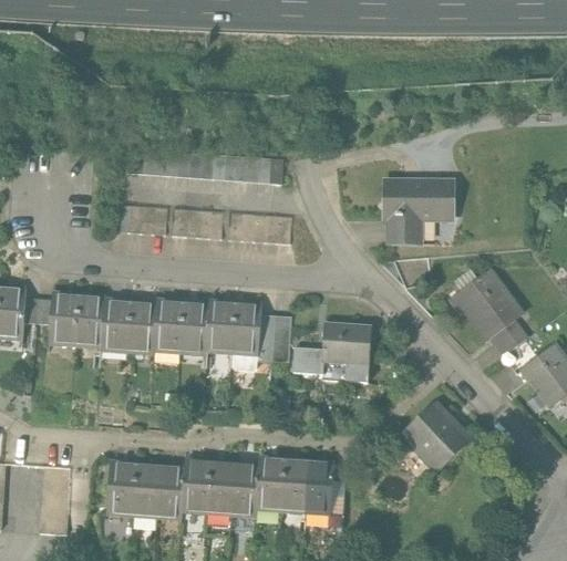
[(282,185),(284,159),(121,149),(120,174),(282,185)]
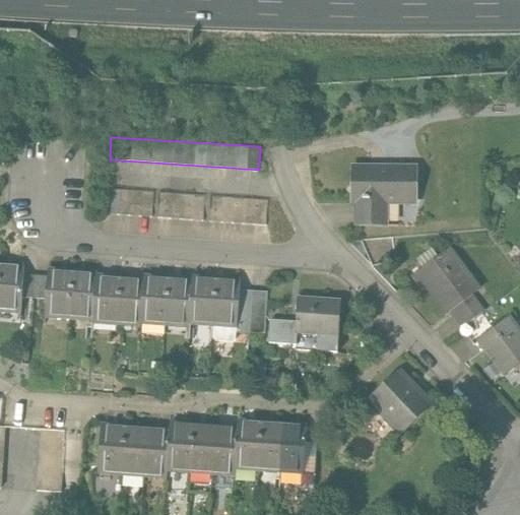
[(415,166),(351,167),(352,207),(355,207),(356,230),(387,229),(387,206),(416,205),(415,166)]
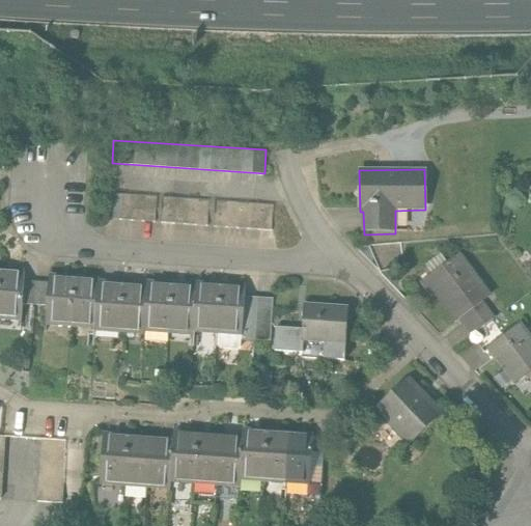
[(109,219),(155,221),(156,195),(110,193),(109,219)]
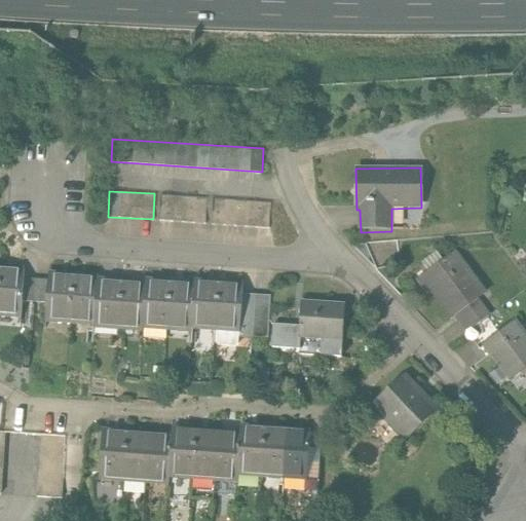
[(160,219),(205,221),(207,196),(161,194),(160,219)]
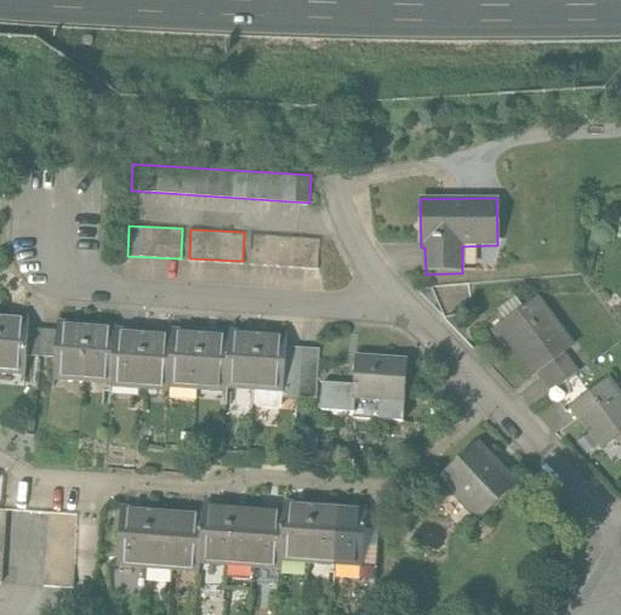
[(318,267),(319,238),(254,233),(251,262),(318,267)]
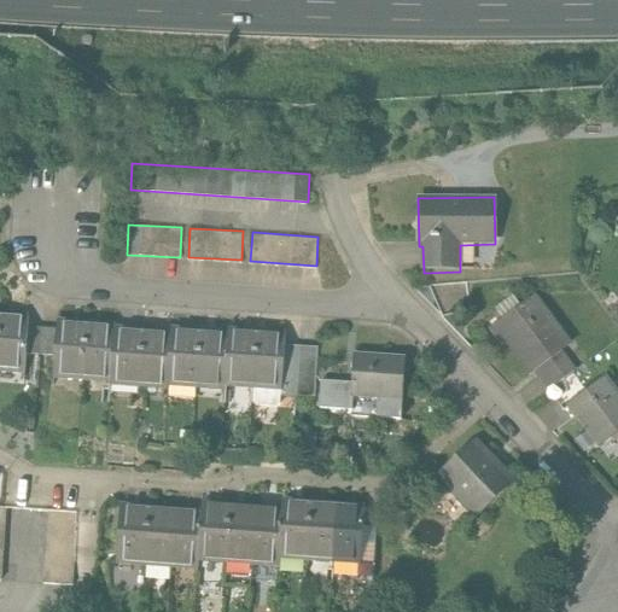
[(534,293),(491,325),(528,374),(535,369),(559,351),(570,343),(534,293)]
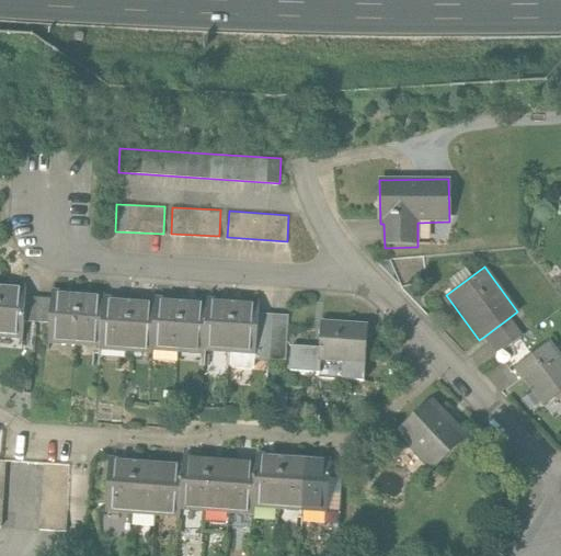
[(27,283),(1,282),(0,302),(0,330),(24,332),(25,317),(26,293),(27,283)]
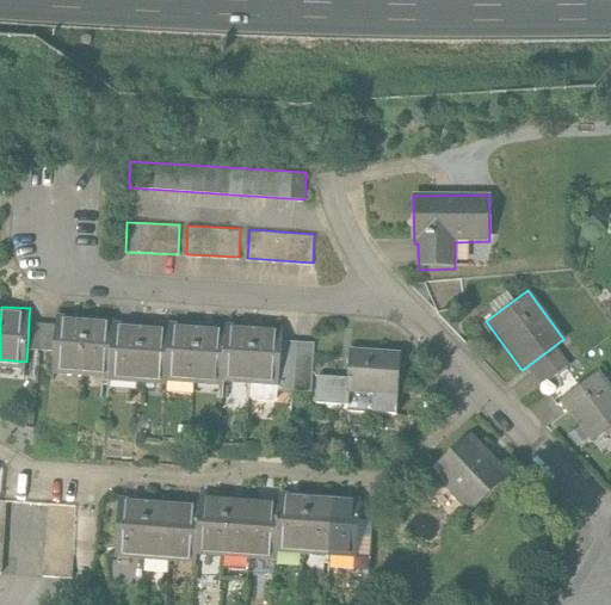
[(55,368),(84,369),(87,314),(60,312),(59,321),(57,347),(55,368)]
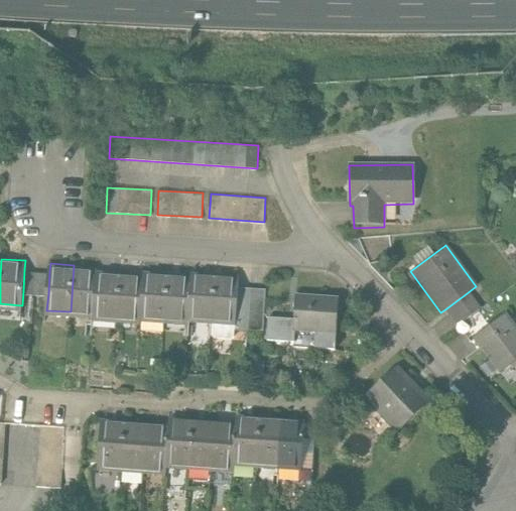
[(97,267),(74,265),(71,311),(94,313),(97,270),(97,267)]
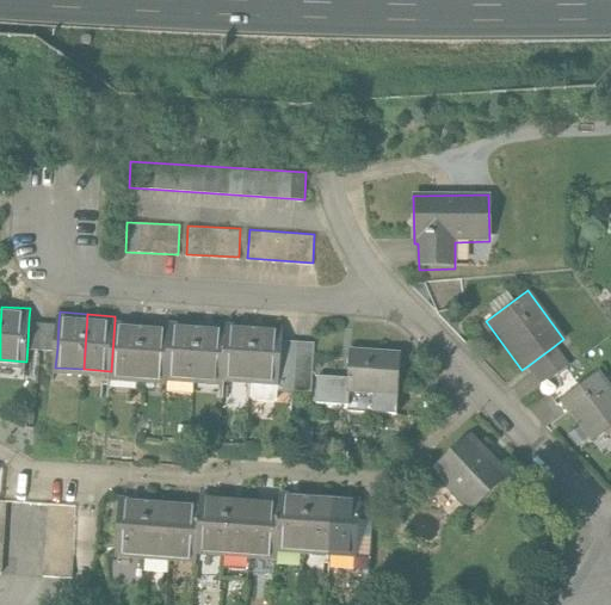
[(28,345),(57,347),(59,321),(29,319),(28,345)]
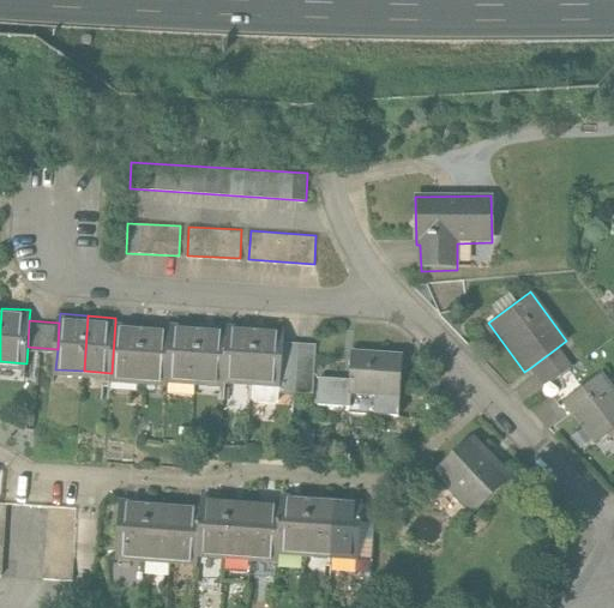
[(112,375),(139,378),(143,324),(115,321),(112,373),(112,375)]
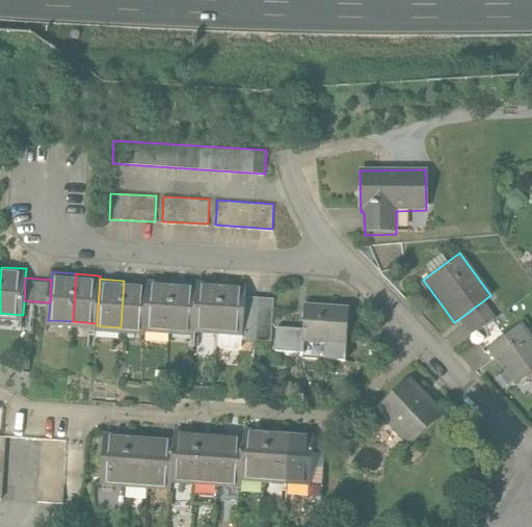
[(145,326),(170,327),(174,281),(149,279),(149,282),(145,326)]
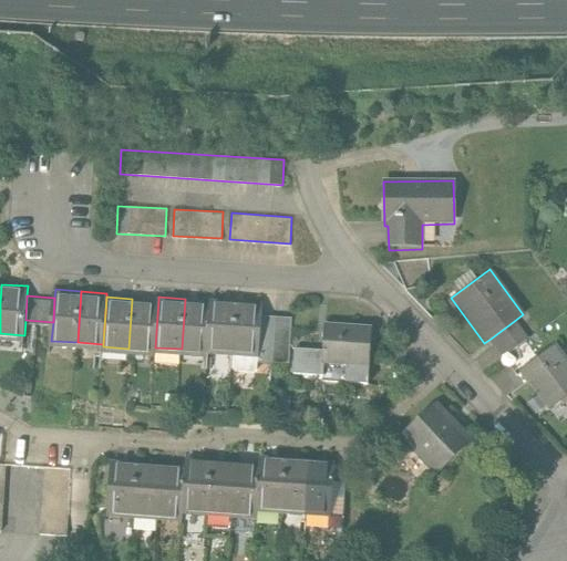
[(208,347),(234,349),(237,298),(212,297),(212,300),(208,347)]
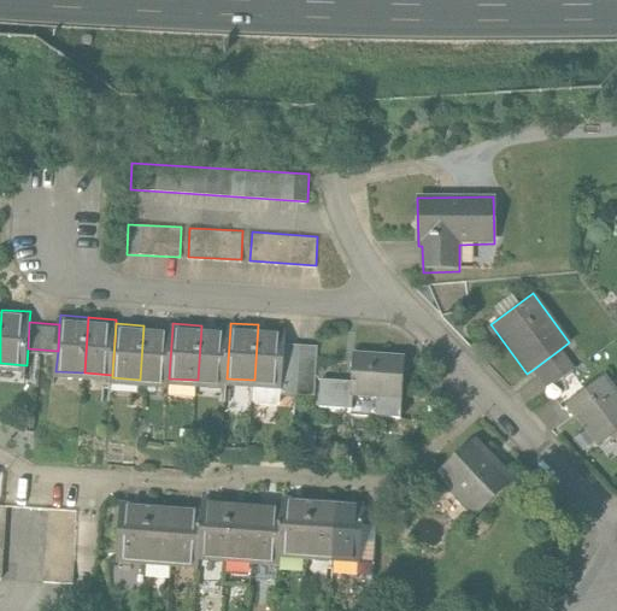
[(287,327),(258,324),(254,380),(283,382),(286,340),(287,327)]
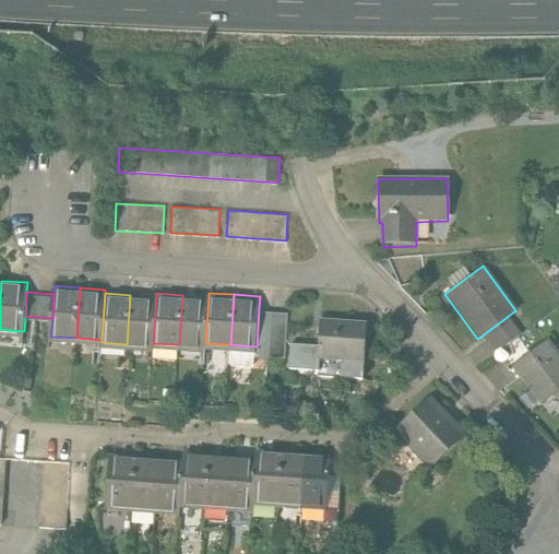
[(156,296),(130,295),(127,344),(153,346),(153,343),(156,296)]
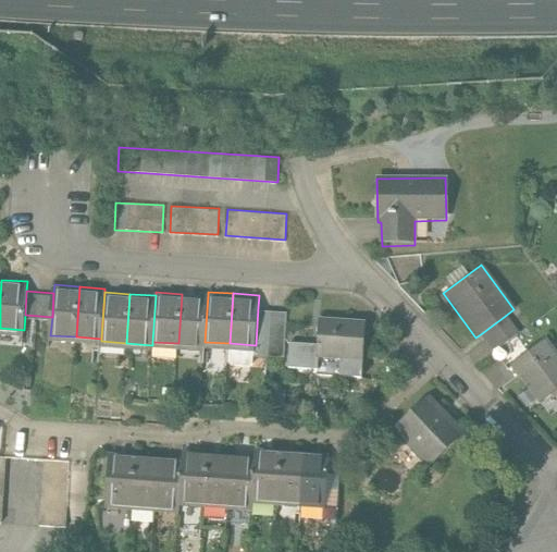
[(208,295),(182,294),(178,343),(203,345),(205,342),(208,295)]
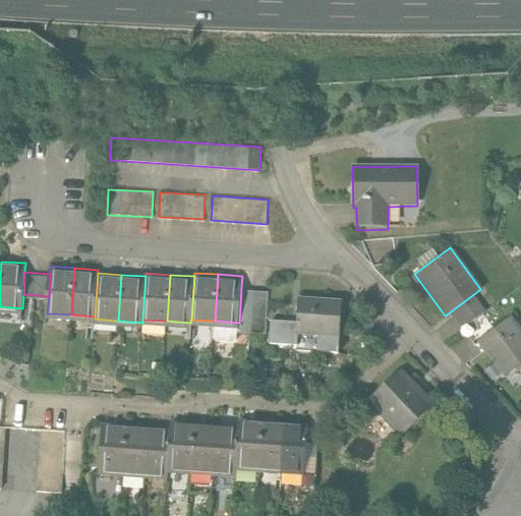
[(270,289),(241,287),(239,323),(238,329),(267,331),(270,289)]
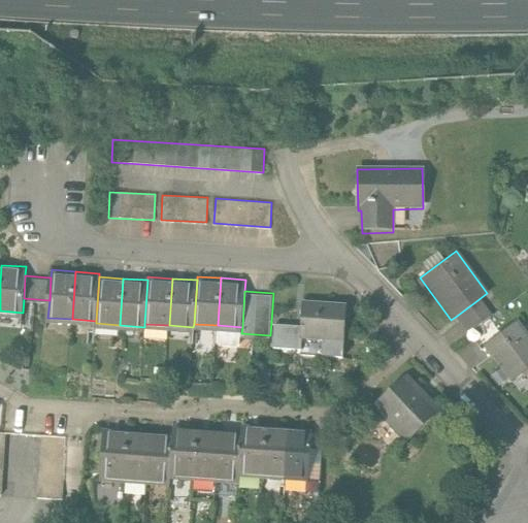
[(301,325),(301,334),(342,336),(344,302),(303,299),(301,325)]
